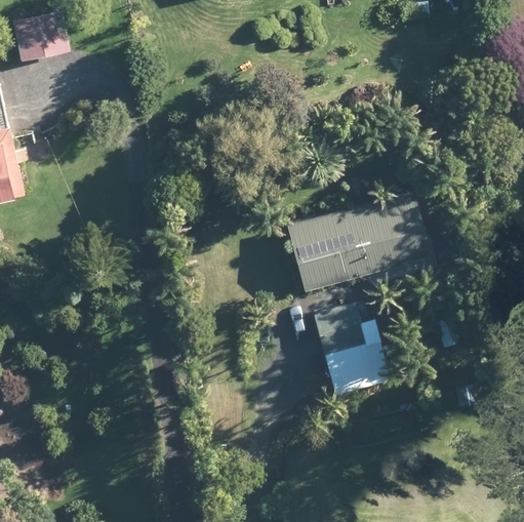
[(19,62),(71,51),(63,10),(12,21),(19,62)]
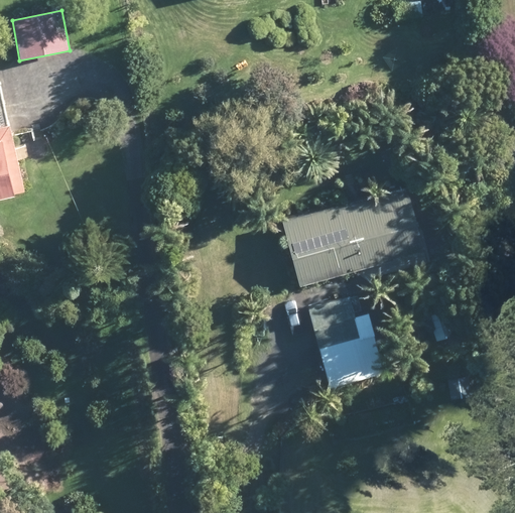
[(25,193),(12,135),(9,122),(0,124),(0,198),(25,193)]
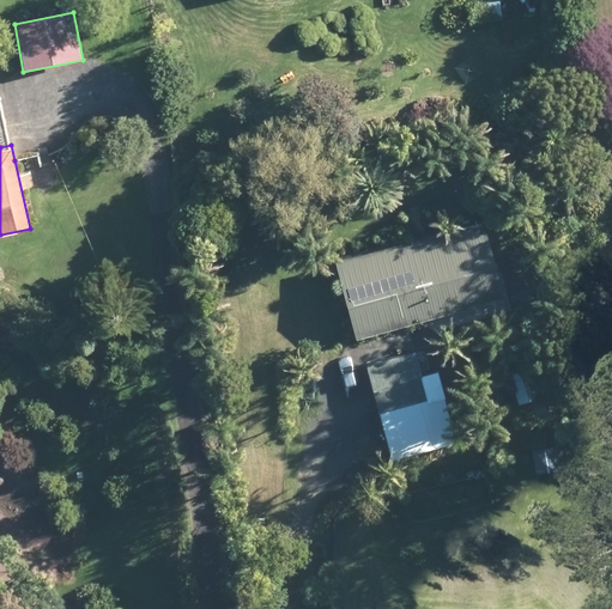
[(495,273),(490,257),(482,223),(436,233),(410,241),(335,260),(356,338),(428,320),(495,303),(502,300),(495,273)]
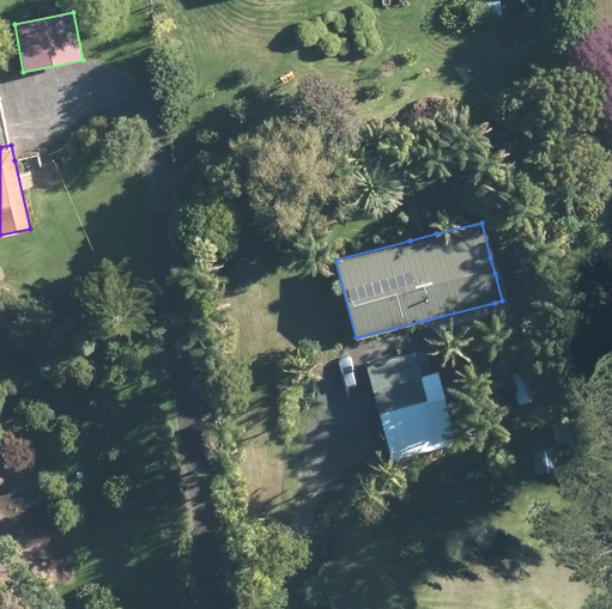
[(443,397),(434,400),(426,402),(414,354),(365,369),(391,462),(456,444),(452,424),(443,397)]
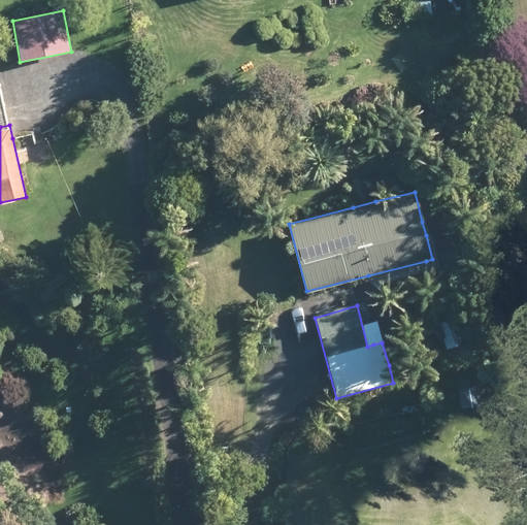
[(436,323),(447,351),(465,345),(456,316),(436,323)]
